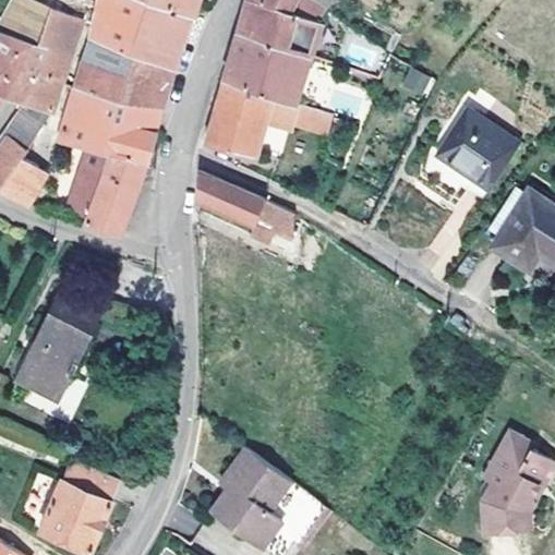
[(25,0),(0,0),(0,39),(38,58),(63,70),(83,20),(55,10),(25,0)]
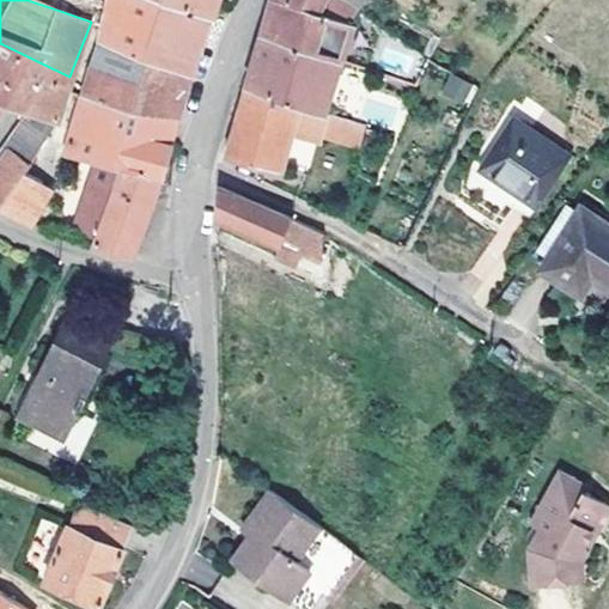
[(93,1),(91,0),(66,0),(60,11),(91,22),(93,1)]
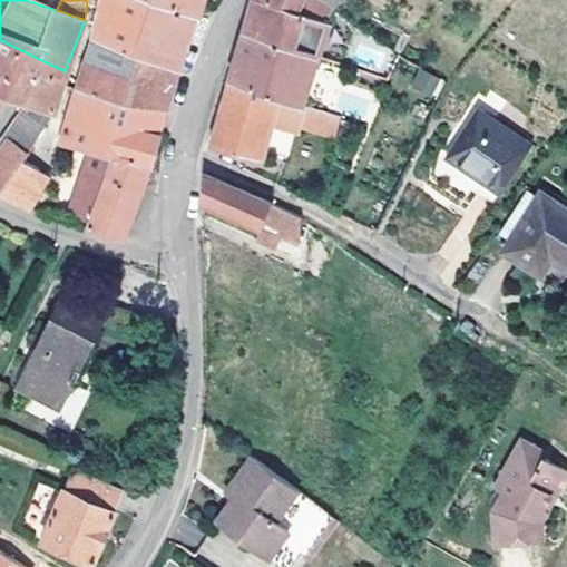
[(100,0),(94,23),(88,42),(175,71),(184,40),(192,20),(195,21),(202,0),(100,0)]
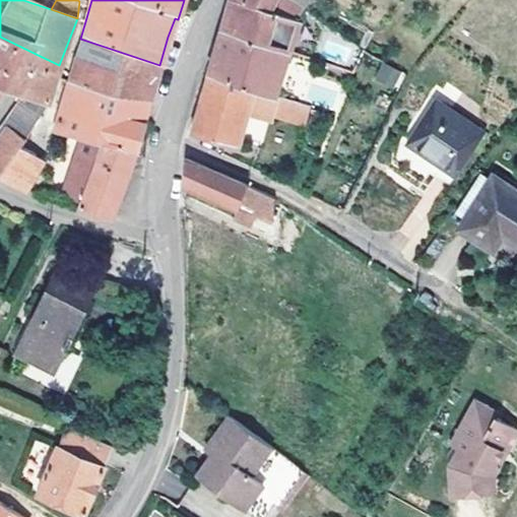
[(227,0),(224,7),(218,30),(286,56),(302,11),(284,0),(227,0)]
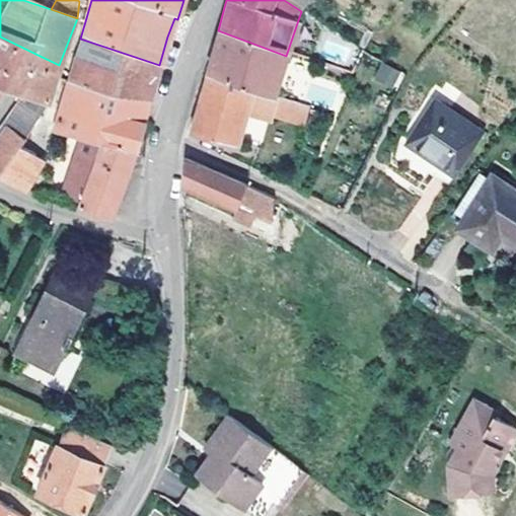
[(286,56),(218,30),(211,53),(205,76),(272,97),(286,56)]
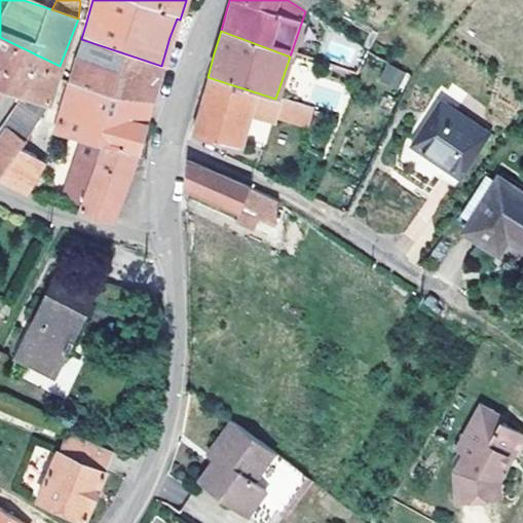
[(0,89),(21,97),(36,54),(0,37),(0,89)]
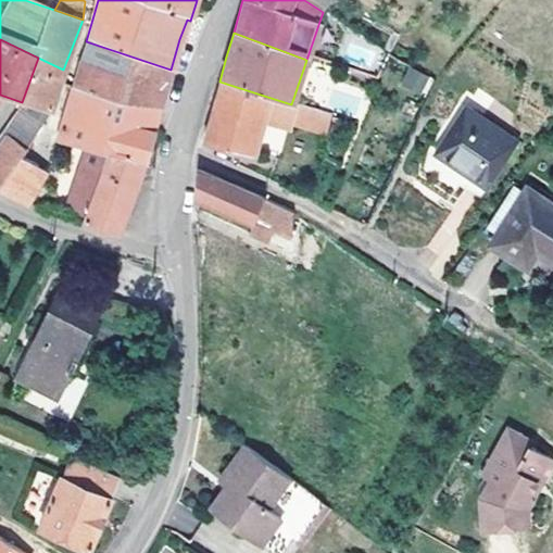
[(171,70),(86,41),(76,73),(165,88),(168,78),(171,70)]
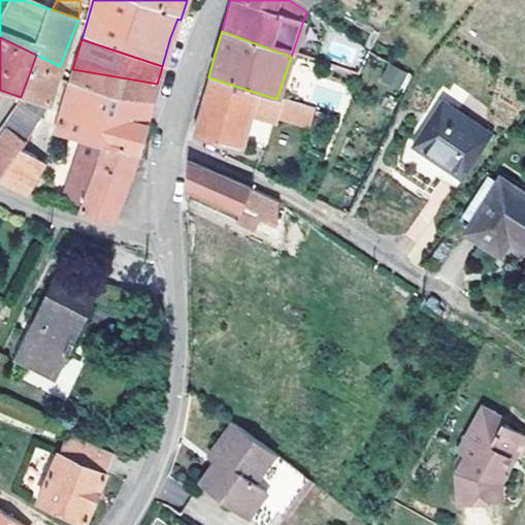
[(60,66),(36,55),(21,97),(0,126),(6,131),(0,139),(0,174),(15,152),(42,108),(60,66)]
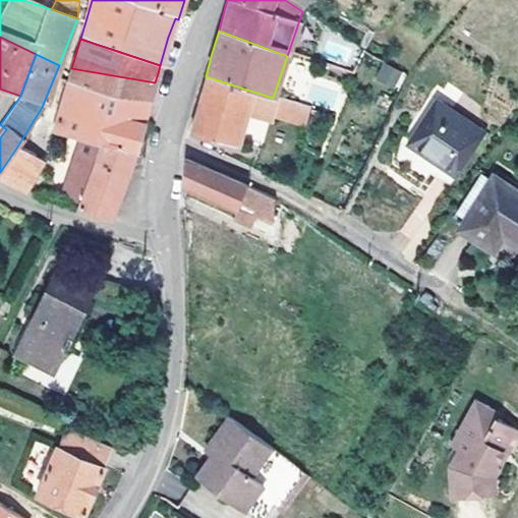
[(398,73),(382,64),(375,77),(390,87),(398,73)]
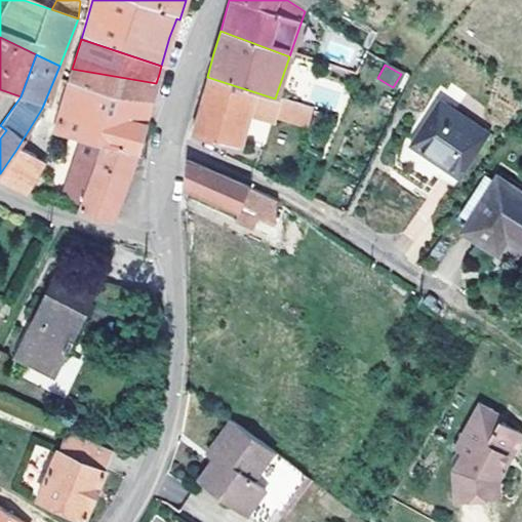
[(156,83),(72,69),(65,89),(150,102),(153,91),(156,83)]
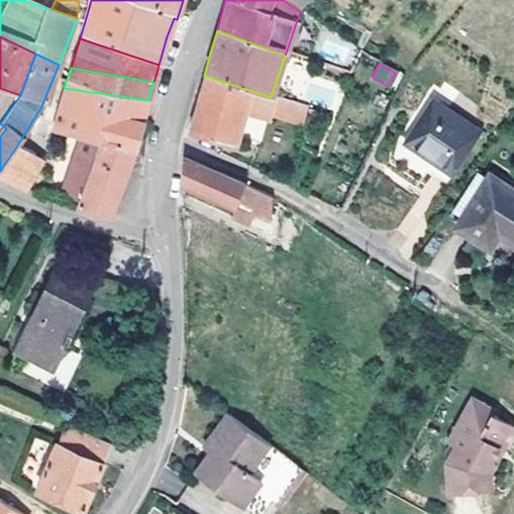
[(271,97),(204,76),(196,104),(188,132),(235,146),(243,116),(245,108),(268,114),(271,97)]
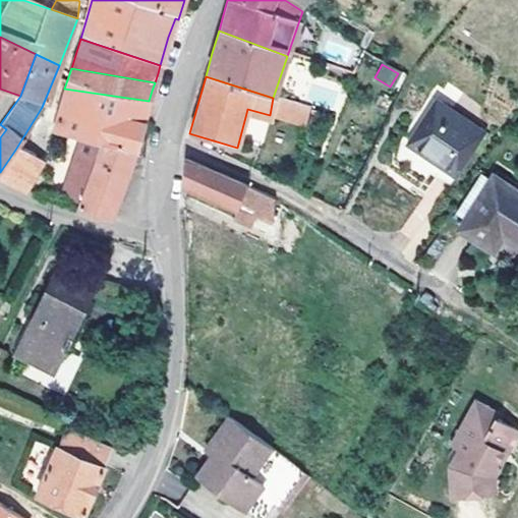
[(149,101),(64,89),(49,129),(78,138),(97,144),(134,152),(145,117),(149,101)]
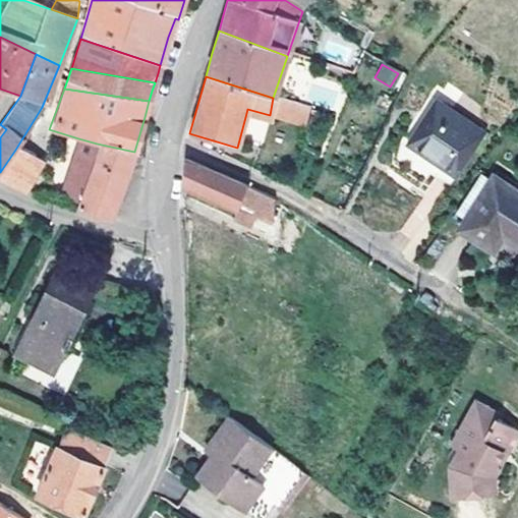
[(307,108),(273,98),(270,115),(247,109),(245,117),(267,123),(269,118),(303,126),(307,108)]
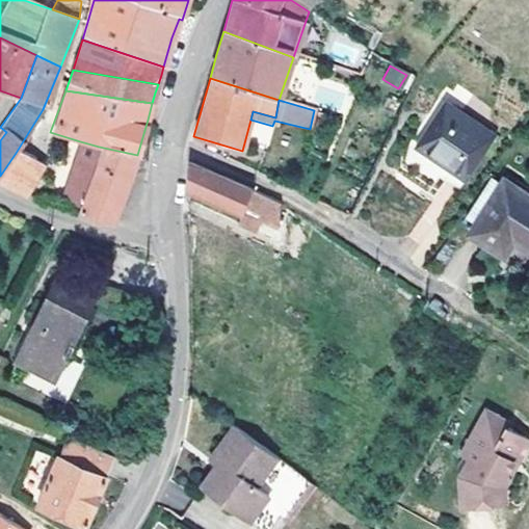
[(492,137),(442,104),(413,148),(461,181),(492,137)]
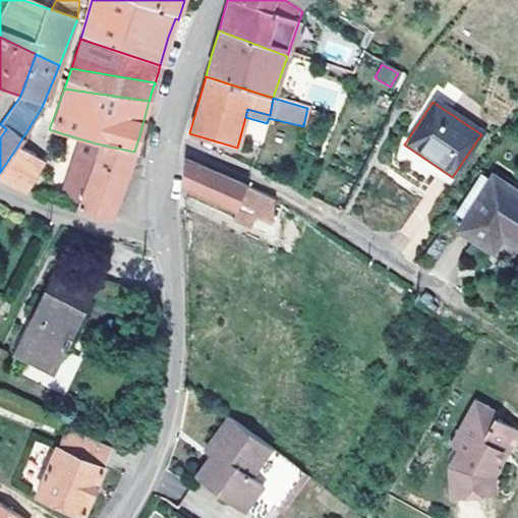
[(97,144),(78,138),(59,194),(78,200),(97,144)]
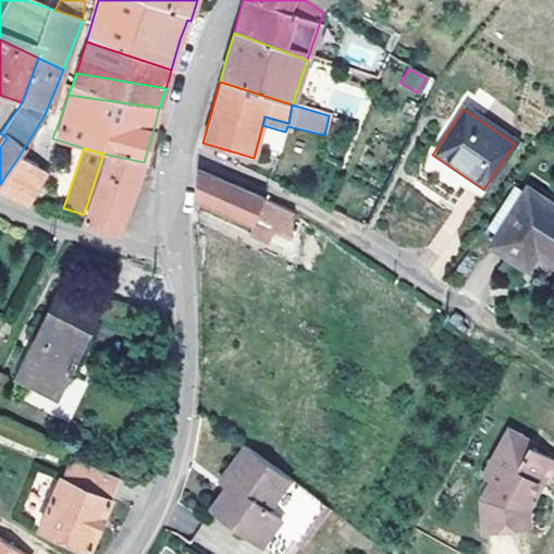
[(144,162),(103,154),(84,214),(81,224),(118,233),(132,198),(138,182),(144,162)]
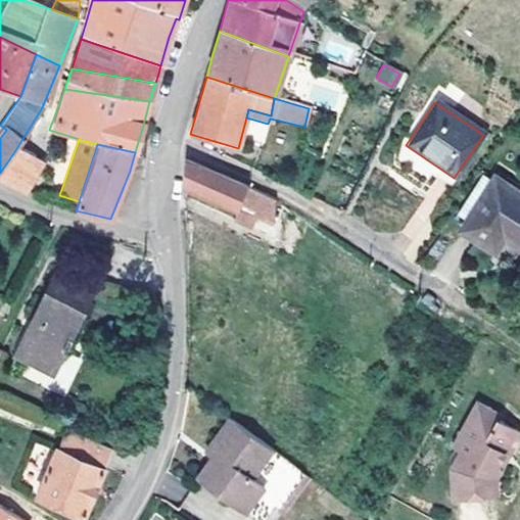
[(41,161),(15,150),(0,173),(0,182),(22,194),(41,161)]
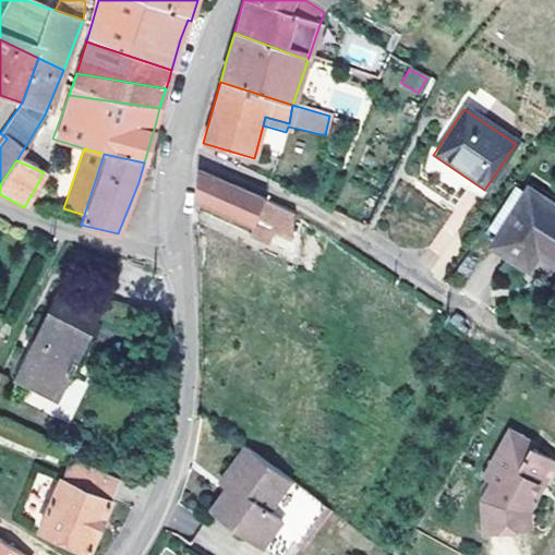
[(200,172),(197,202),(254,226),(257,216),(264,198),(200,172)]
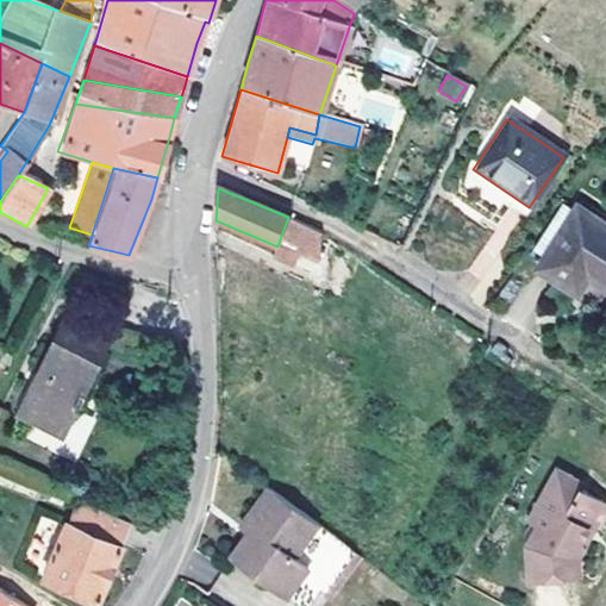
[(605,230),(573,208),(535,269),(574,294),(585,279),(605,292),(605,230)]
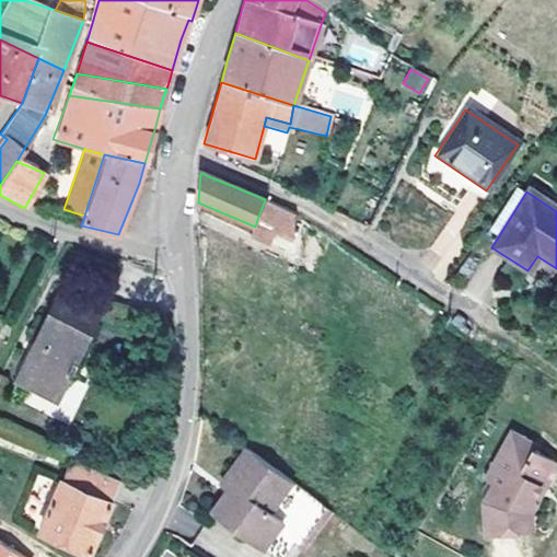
[(296,215),(265,199),(258,217),(293,231),(296,215)]
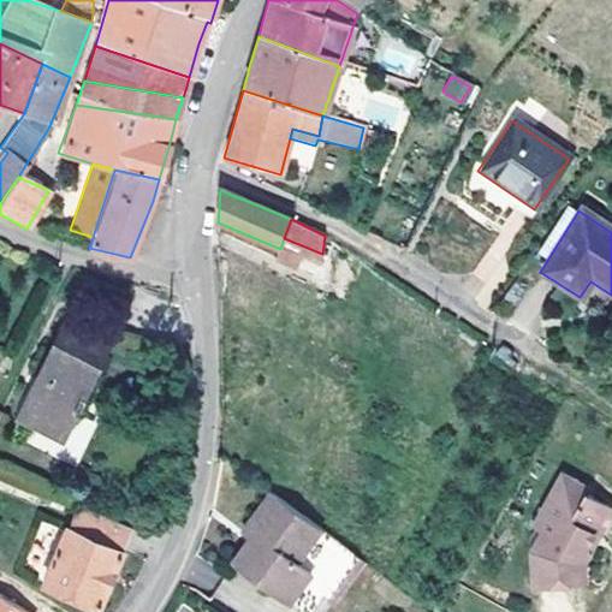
[(284,238),(280,249),(321,266),(322,254),(284,238)]
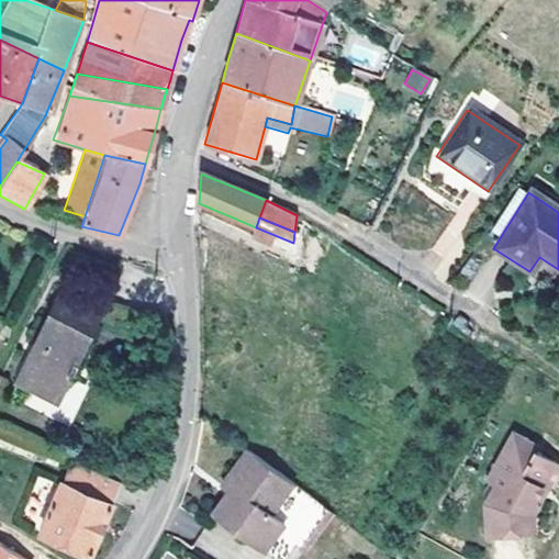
[(105,305),(63,286),(19,376),(59,397),(105,305)]
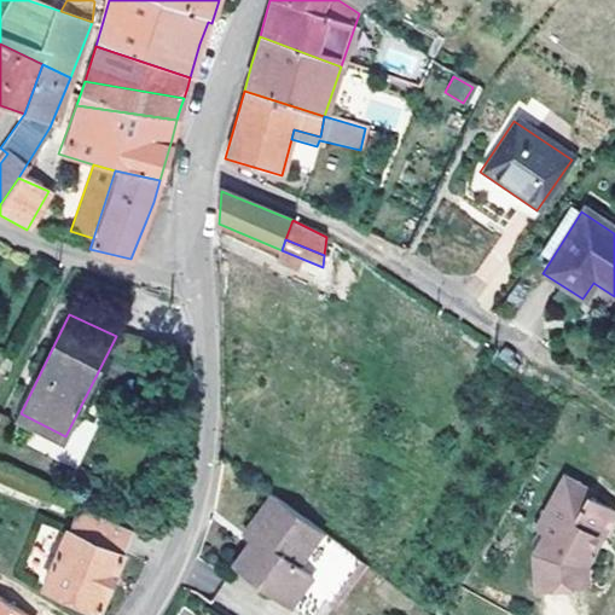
[(21,413),(16,423),(61,445),(65,436),(21,413)]
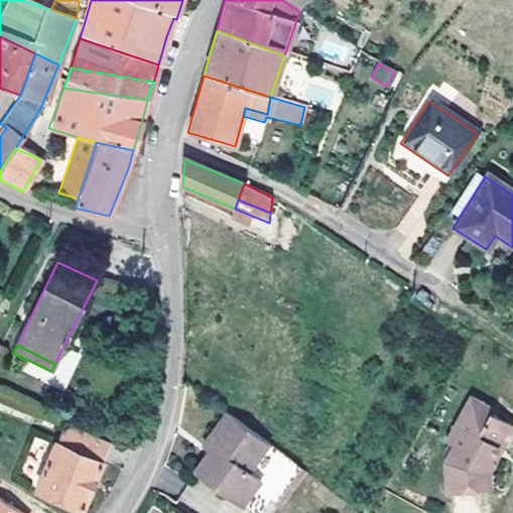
[(210,452),(195,472),(249,512),(260,512),(297,466),(252,432),(226,413),(203,446),(210,452)]
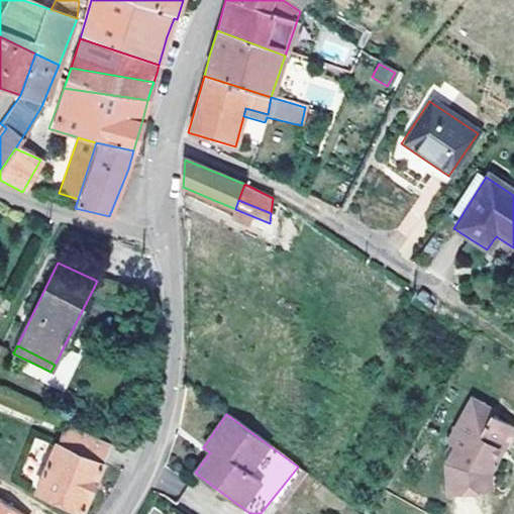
[(454,446),(456,448),(450,456),(450,491),(473,492),(477,496),(494,496),(494,481),(499,476),(497,468),(505,458),(511,457),(513,452),(513,435),(501,425),(495,432),(475,418),(454,446)]
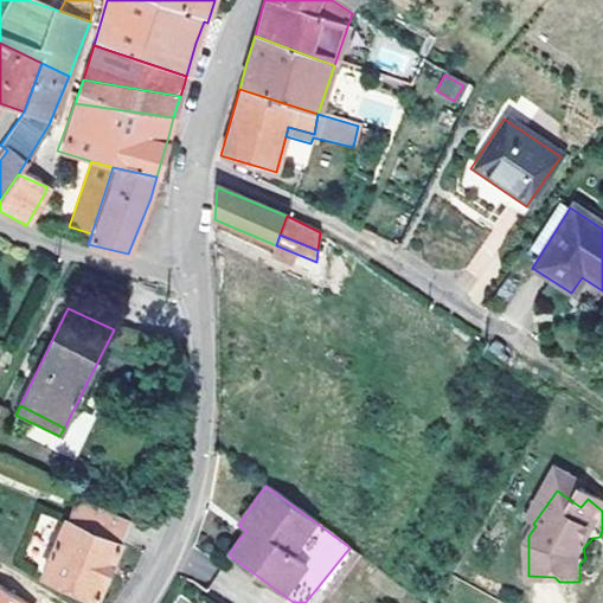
[(130,519),(76,496),(43,577),(97,598),(130,519)]
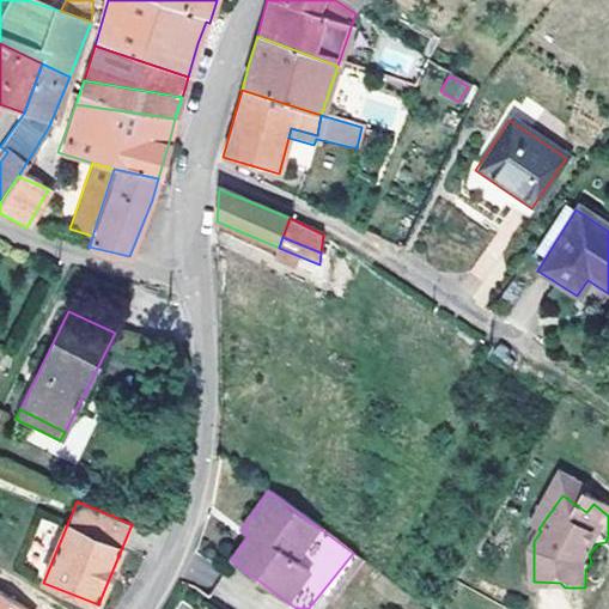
[(606,542),(598,543),(589,554),(591,564),(606,542)]
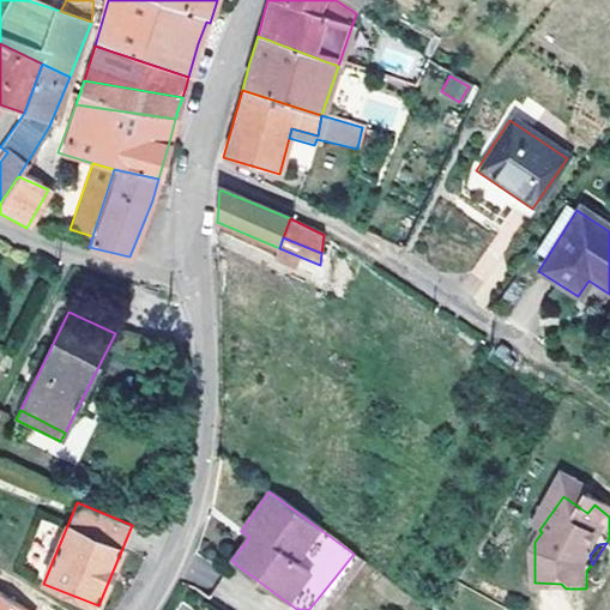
[(319,609),(358,559),(354,554),(309,609),(319,609)]
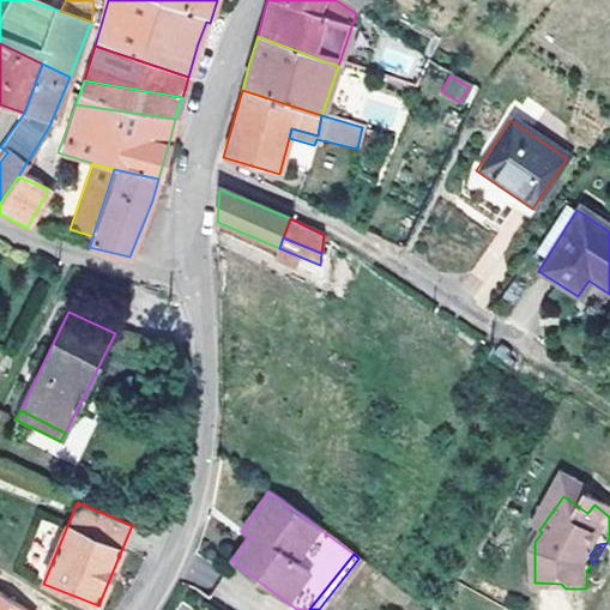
[(22,609),(23,608),(0,593),(0,609),(22,609)]
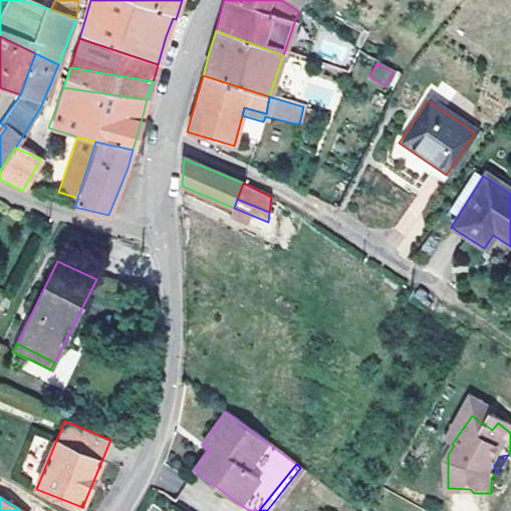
All buildings are outlined.
